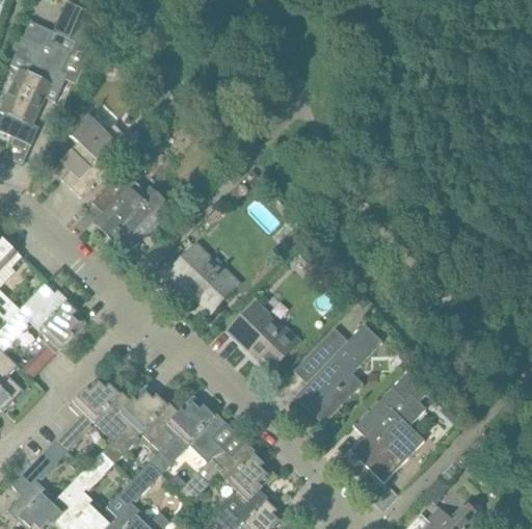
[(0,110),(4,112),(0,121),(0,129),(10,134),(10,135),(30,143),(31,142),(30,142),(37,126),(31,124),(44,97),(49,86),(59,90),(59,91),(64,78),(68,73),(77,78),(90,49),(104,17),(87,9),(82,7),(69,37),(53,30),(30,20),(21,40),(9,64),(19,69),(0,109),(0,110)]
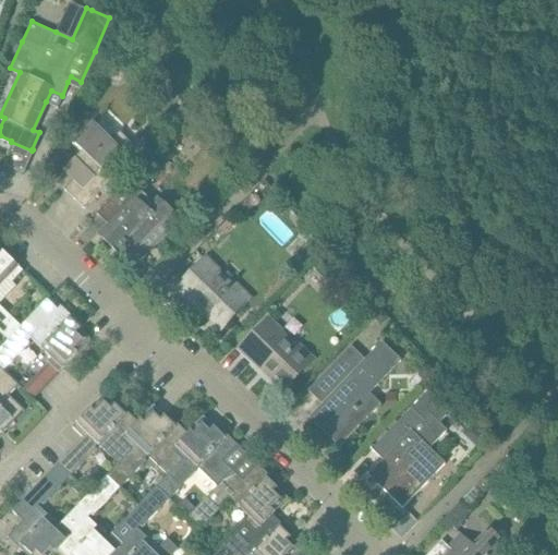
[(82,149),(63,168),(73,178),(63,186),(84,206),(138,148),(119,130),(110,139),(92,120),(72,141),(82,149)]
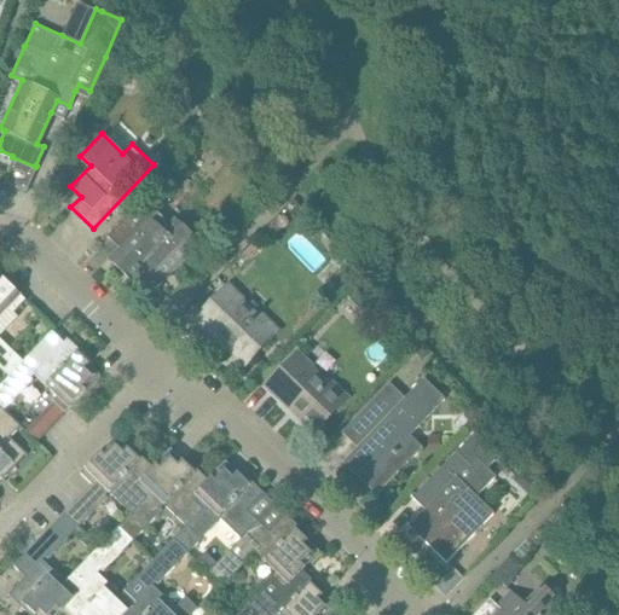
[(150,190),(108,235),(120,245),(109,256),(131,278),(136,272),(152,288),(197,241),(183,226),(173,235),(172,235),(171,235),(169,235),(169,236),(168,237),(158,226),(167,218),(157,208),(163,202),(150,190)]
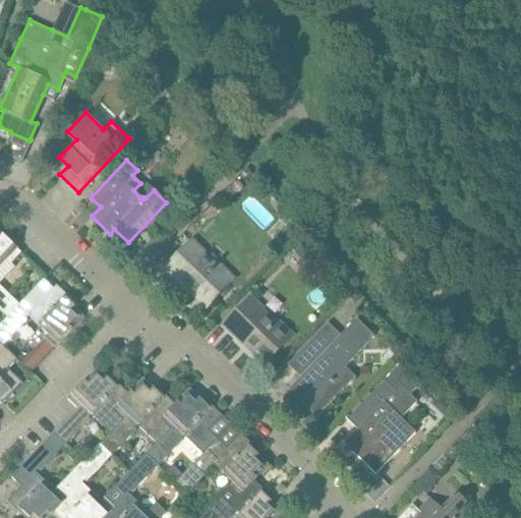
[(0,306),(7,314),(8,314),(19,302),(0,283),(0,264),(7,257),(10,261),(20,250),(0,230),(0,306)]
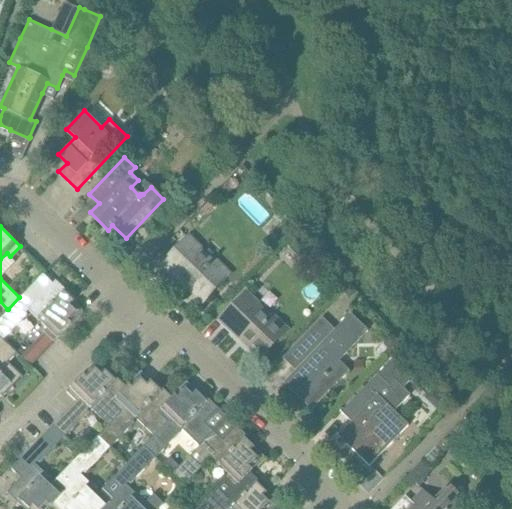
[(188,234),(161,263),(172,274),(173,272),(202,300),(230,272),(214,257),(210,261),(197,248),(200,245),(188,234)]
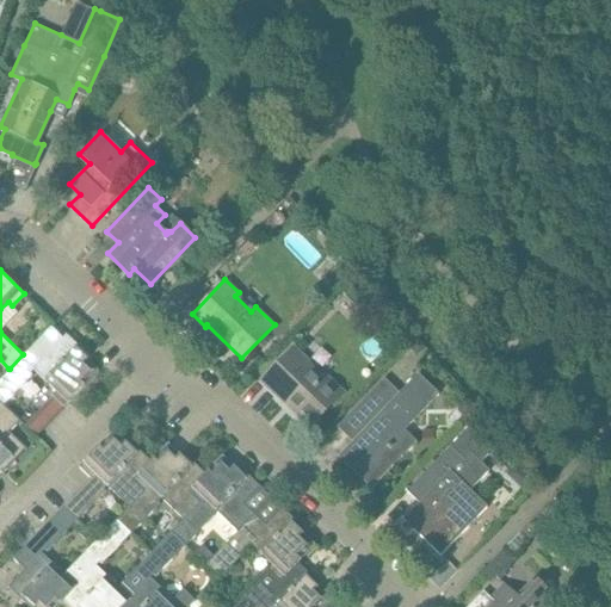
[(0,377),(0,400),(2,403),(4,402),(32,372),(30,371),(34,367),(55,389),(51,392),(51,394),(63,404),(68,400),(76,391),(98,369),(87,358),(90,355),(78,344),(75,346),(65,335),(67,333),(66,332),(62,335),(51,324),(37,339),(23,354),(10,369),(8,369),(0,377)]
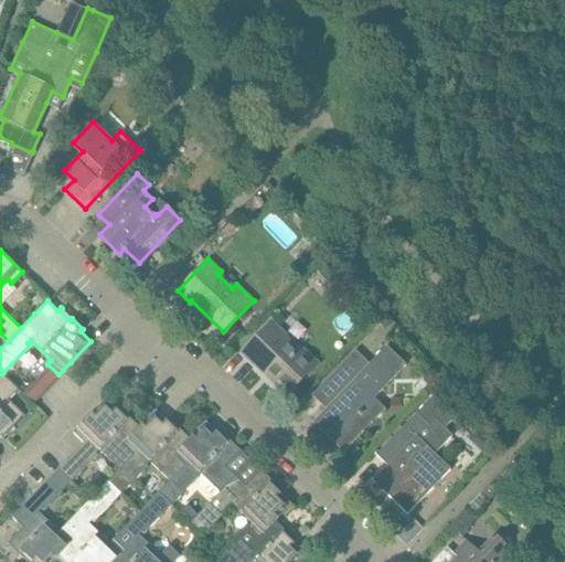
[(284,332),(272,320),(241,351),(254,363),(255,362),(287,393),(317,361),(300,345),(296,350),(280,336),(284,332)]
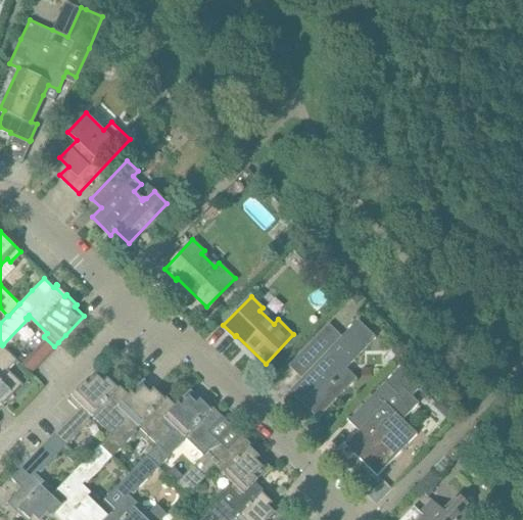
[(308,369),(301,376),(289,389),(318,416),(344,387),(334,378),(376,335),(358,318),(341,334),(329,322),(295,357),(308,369)]
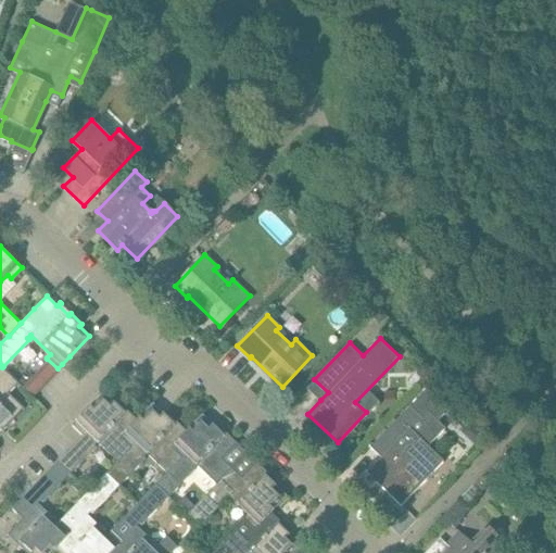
[(19,380),(3,366),(2,367),(0,364),(0,426),(3,428),(14,417),(12,415),(21,405),(23,407),(24,406),(8,391),(19,380)]
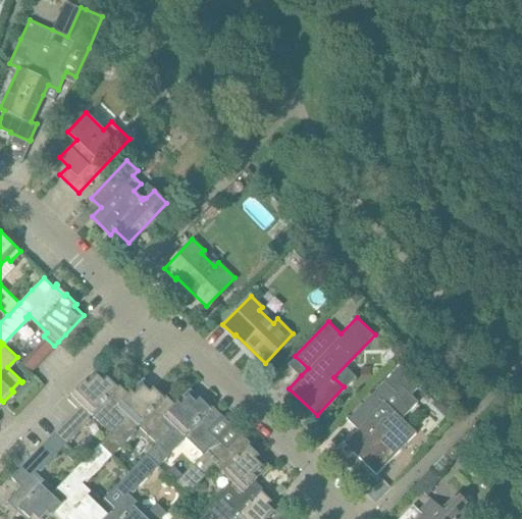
[(354,412),(348,418),(359,428),(361,426),(368,433),(353,450),(376,472),(406,442),(416,431),(401,417),(418,400),(412,394),(417,386),(417,382),(399,365),(385,379),(384,379),(371,393),(354,412)]
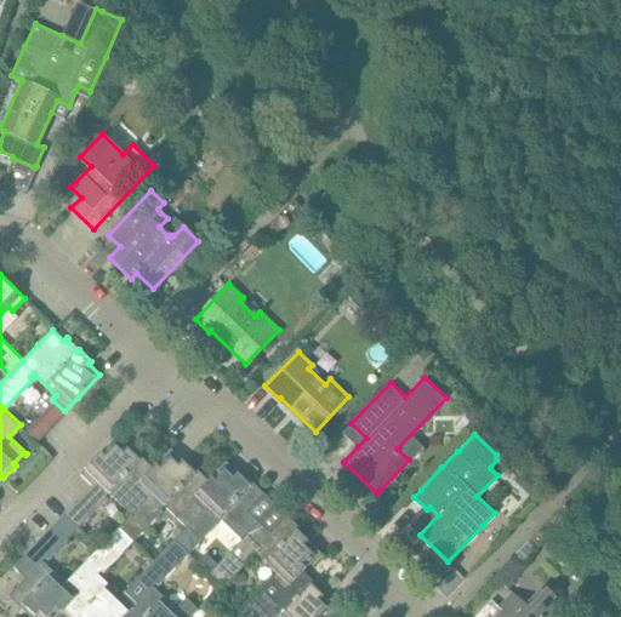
[(109,491),(131,513),(148,496),(136,485),(151,469),(140,458),(142,456),(130,444),(127,446),(115,435),(80,472),(92,484),(63,513),(78,527),(108,497),(106,495),(109,491)]
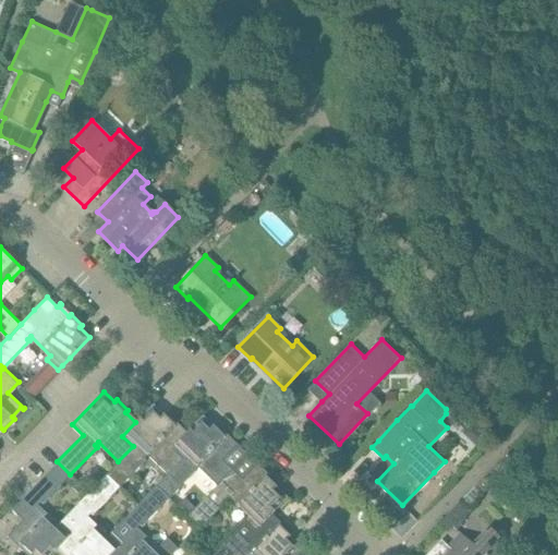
[(154,403),(135,422),(122,436),(133,446),(118,461),(106,473),(119,485),(146,458),(144,456),(147,453),(167,472),(168,473),(182,458),(172,447),(185,434),(185,433),(176,424),(178,422),(166,411),(164,413),(154,403)]
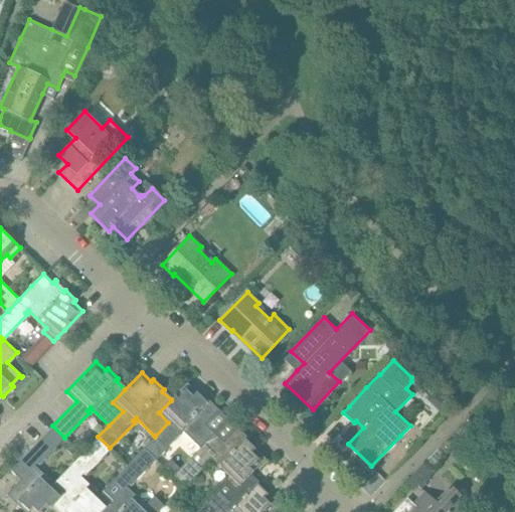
[(182,428),(201,446),(214,432),(228,417),(218,408),(218,407),(216,409),(207,401),(209,399),(198,389),(196,391),(187,382),(174,396),(171,399),(171,400),(159,412),(168,422),(155,437),(154,436),(145,446),(157,458),(181,432),(179,431),(182,428)]
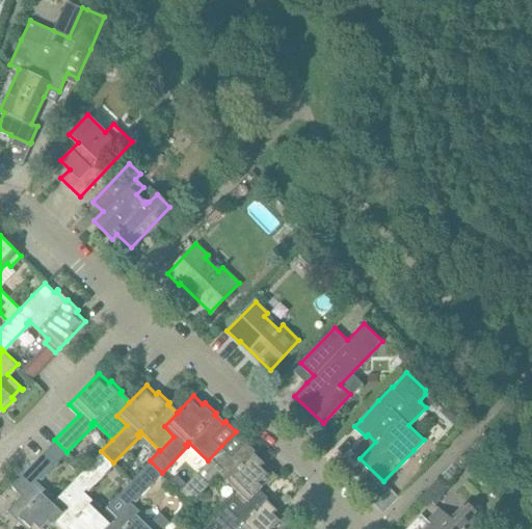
[(179,490),(179,491),(189,500),(191,502),(217,475),(215,474),(218,471),(237,488),(234,493),(243,503),(257,490),(260,486),(273,472),(264,463),(266,460),(255,450),(254,452),(244,443),(246,441),(245,441),(236,431),(208,460),(188,481),(186,483),(182,487),(180,490),(179,490)]
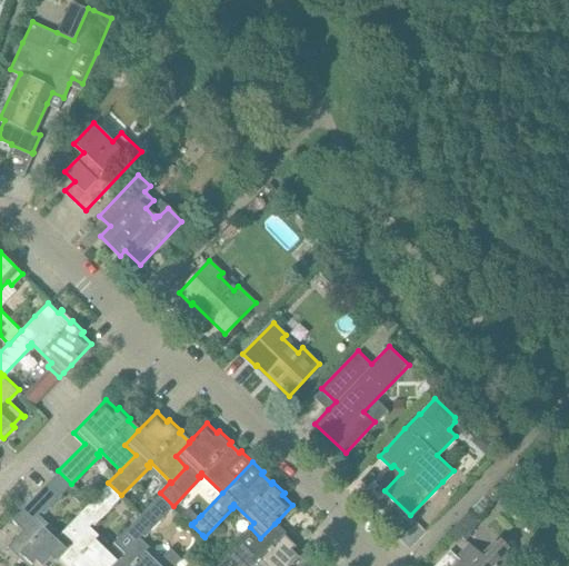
[(515,474),(505,484),(515,493),(523,484),(515,474)]
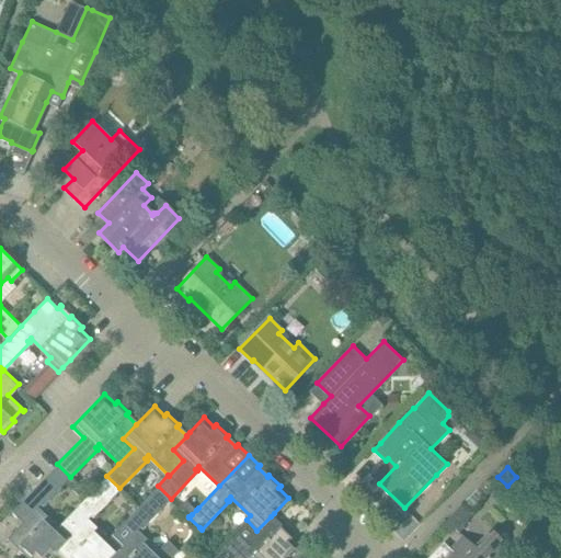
[(22,521),(7,537),(8,538),(10,536),(20,545),(18,547),(27,557),(29,557),(32,556),(33,557),(49,557),(58,549),(61,545),(72,533),(63,522),(58,526),(38,507),(42,503),(43,504),(61,486),(48,474),(21,502),(16,507),(12,511),(22,521)]
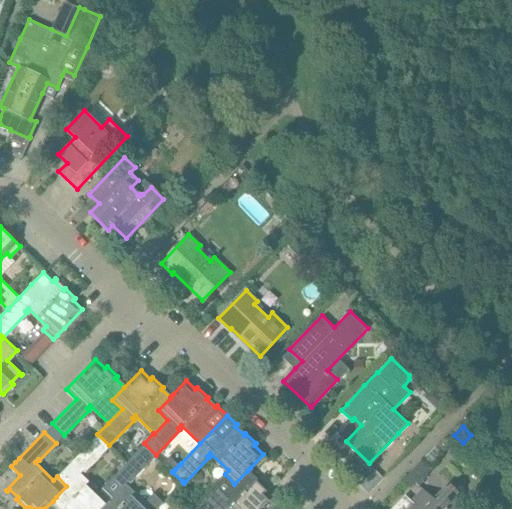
[(66,486),(56,497),(53,501),(60,508),(99,508),(100,508),(112,496),(102,487),(99,490),(80,472),(83,469),(85,471),(109,445),(97,434),(57,476),(66,486)]
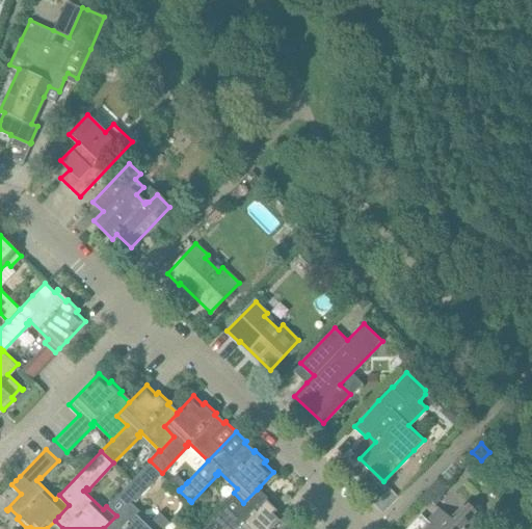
[(161,528),(165,526),(165,525),(168,522),(159,511),(155,516),(151,520),(132,501),(134,498),(136,499),(162,473),(150,460),(131,479),(106,506),(116,516),(104,528),(103,528),(161,528)]
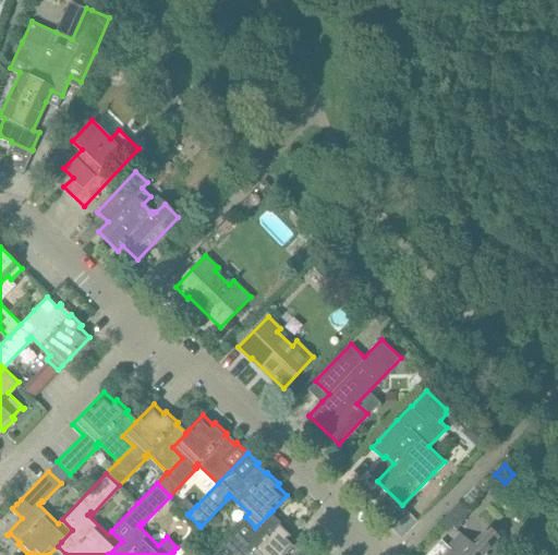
[(458,502),(445,516),(456,527),(466,509),(458,502)]
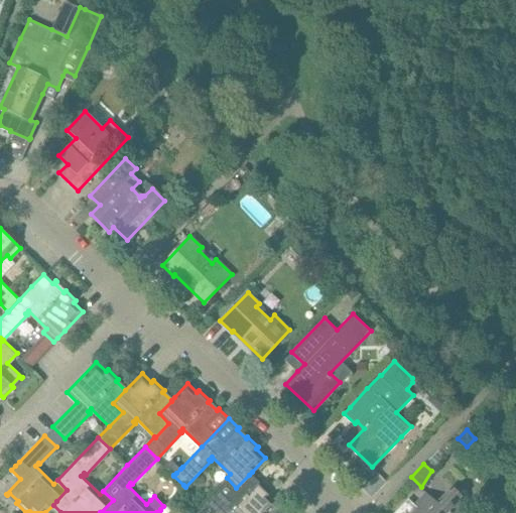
[(268,512),(278,504),(268,494),(270,492),(260,482),(258,484),(249,475),(236,488),(227,478),(192,512),(268,512)]
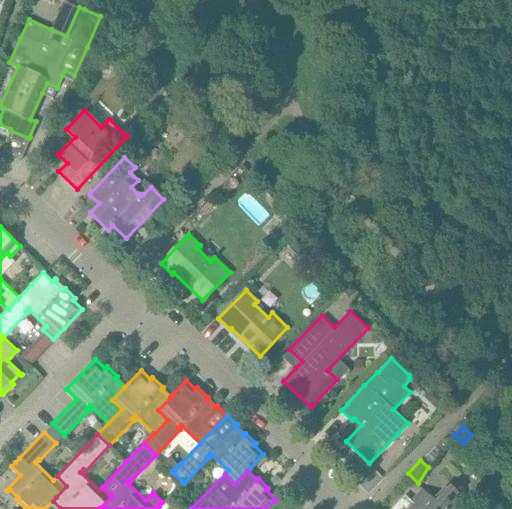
[(411,499),(414,502),(407,508),(441,508),(442,508),(443,508),(461,508),(466,504),(455,493),(455,488),(449,488),(445,484),(432,496),(422,487),(411,499)]
